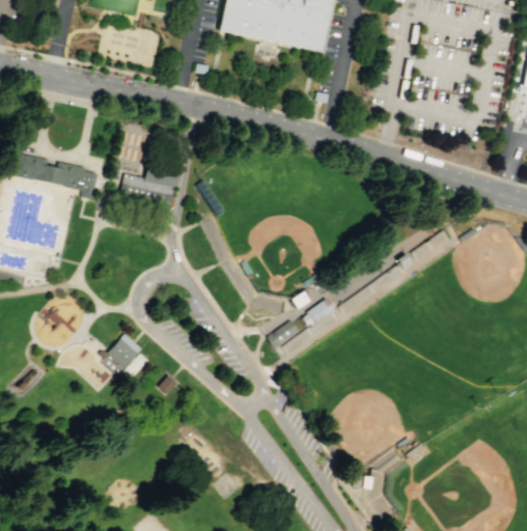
[(325,53),(335,0),(226,0),(221,31),(325,53)]
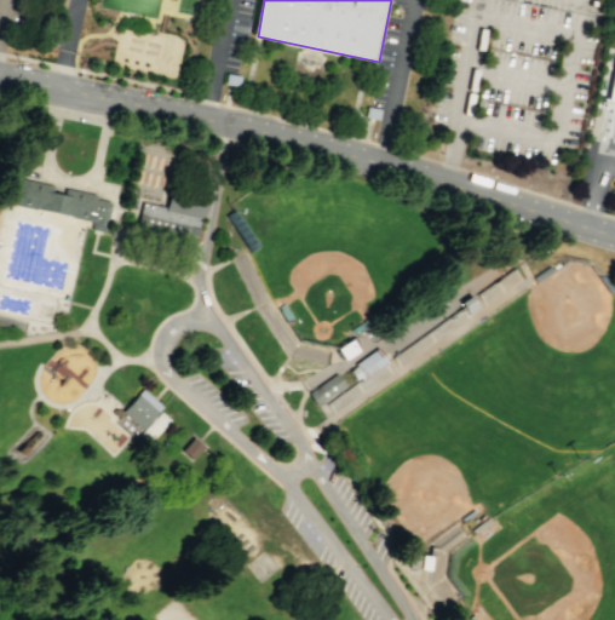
[(19,177),(15,202),(96,220),(93,229),(101,230),(107,231),(114,202),(98,199),(99,194),(67,188),(65,194),(56,191),(57,185),(19,177)]
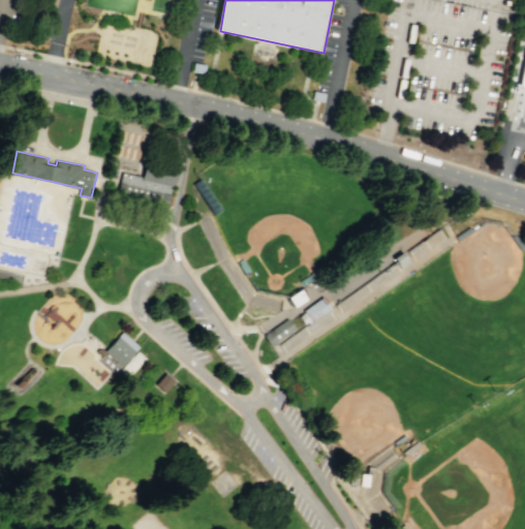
[(118,198),(161,209),(160,214),(171,216),(181,161),(149,155),(144,177),(124,172),(118,198)]
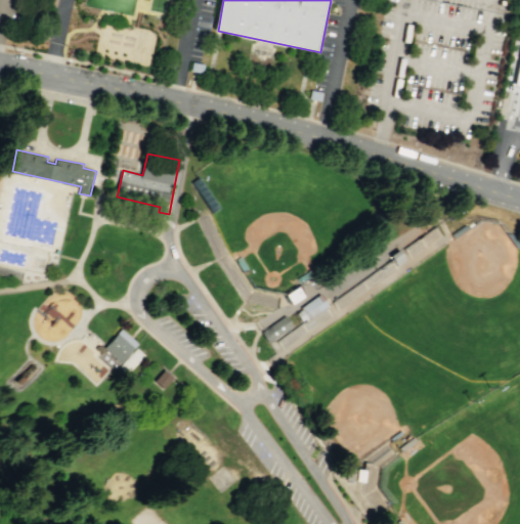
[(403,251),(409,261),(400,267),(393,258),(403,251)]
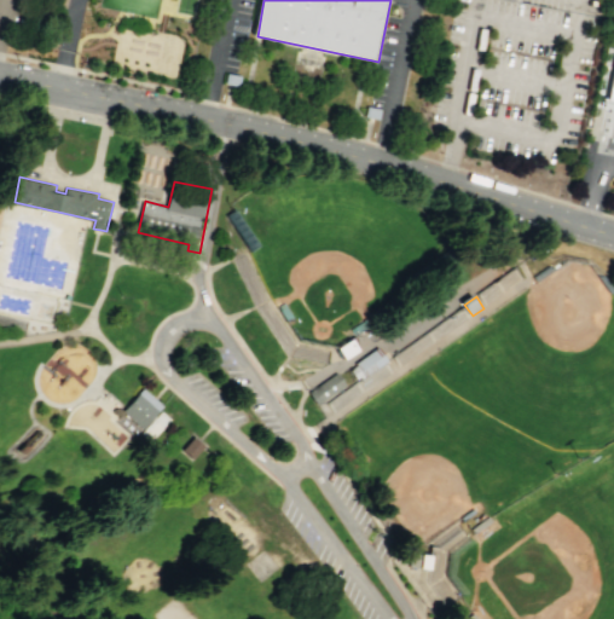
[(355,340),(363,351),(348,360),(341,351),(355,340)]
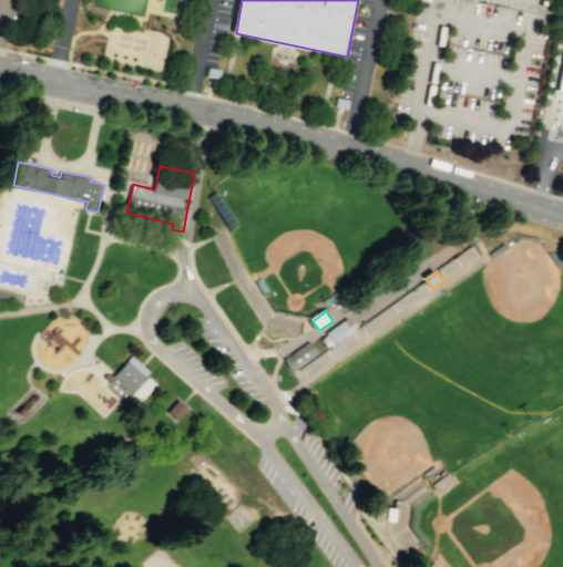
[(328,333),(349,319),(358,331),(331,350),(324,340),(329,336),(328,333)]
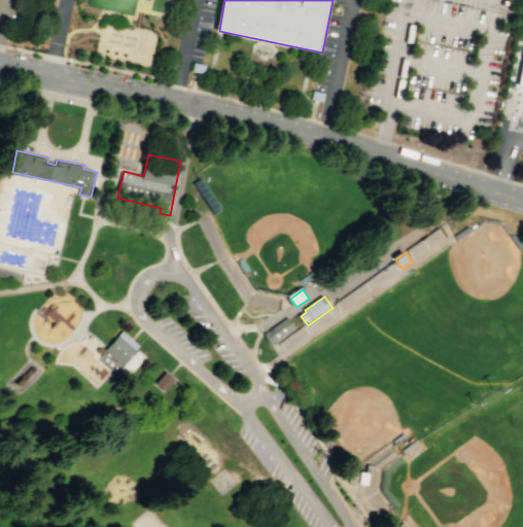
[(290,317),(298,328),(273,345),(266,334),(290,317)]
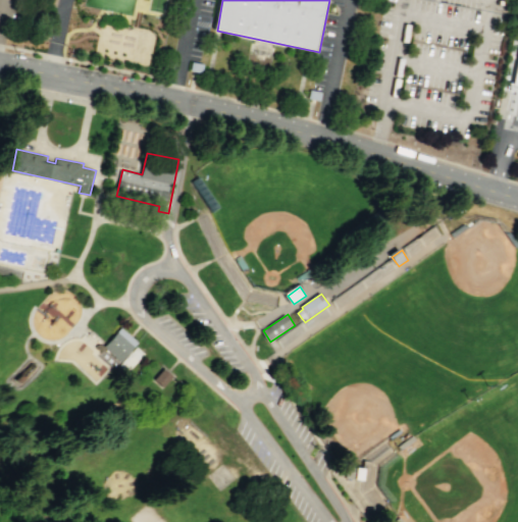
[(121,325),(108,342),(99,354),(116,368),(119,370),(123,365),(134,372),(143,360),(131,350),(139,340),(121,325)]
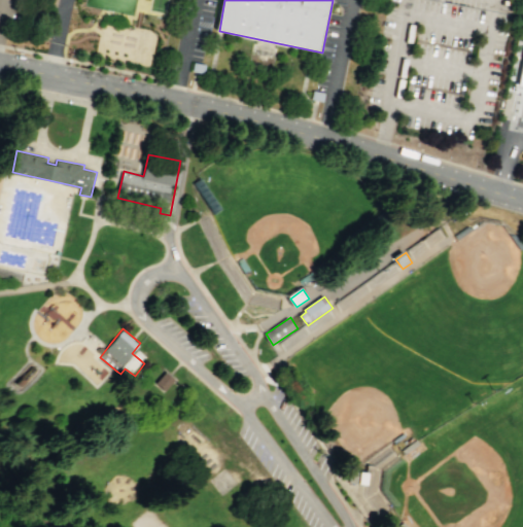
[(169,373),(180,381),(170,394),(159,386),(169,373)]
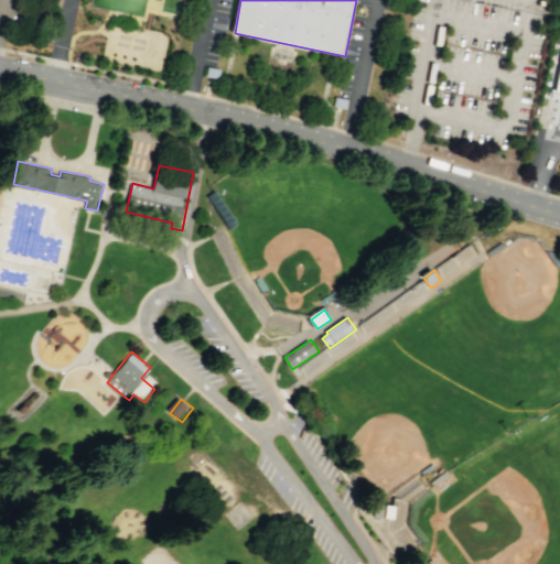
[(227,470),(206,449),(196,459),(217,479),(227,470)]
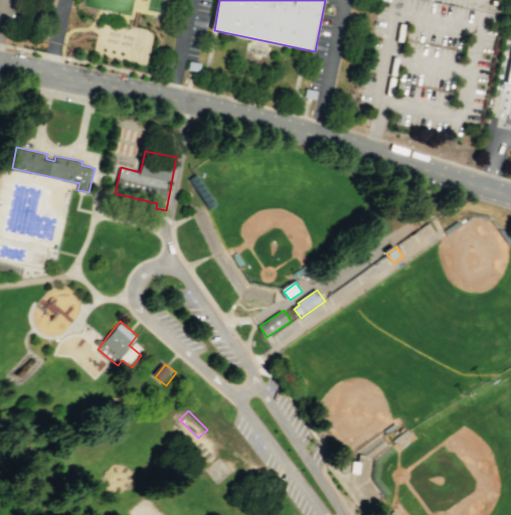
[(362,464),(354,463),(353,475),(361,476),(362,464)]
